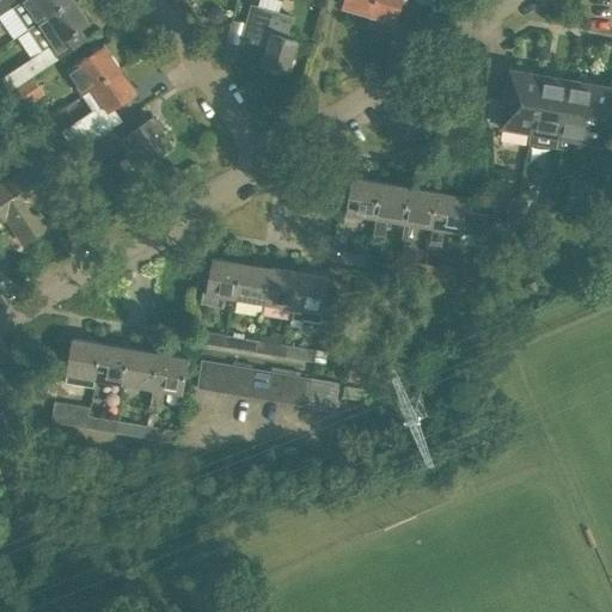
[(0,0),(0,24),(2,23),(0,19),(0,16),(23,0),(37,22),(47,16),(69,0),(0,0)]
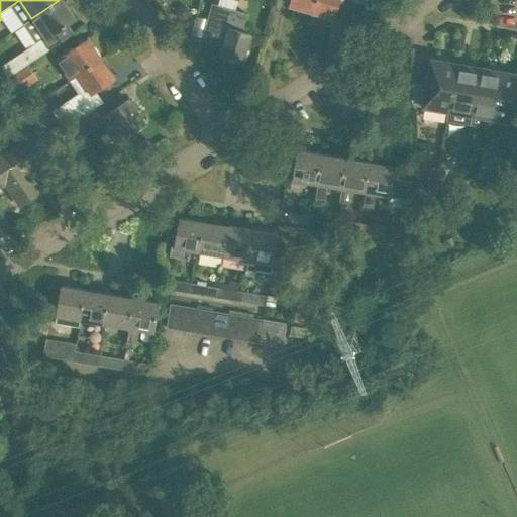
[(36,43),(1,67),(8,77),(27,65),(67,36),(66,35),(59,40),(54,32),(66,24),(67,25),(74,20),(73,19),(74,18),(61,0),(59,0),(39,13),(31,18),(23,24),(36,43)]
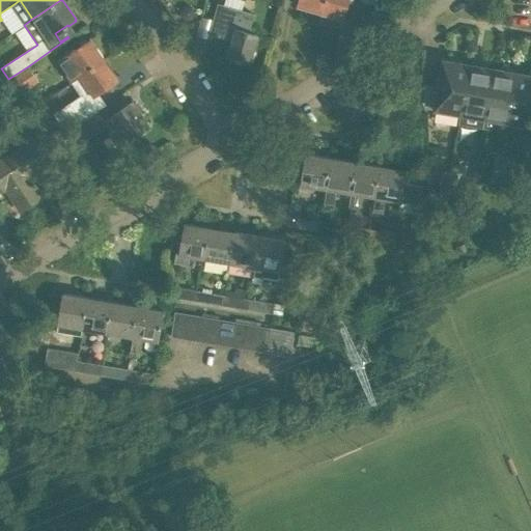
[(298,0),(297,6),(319,14),(323,0),(298,0)]
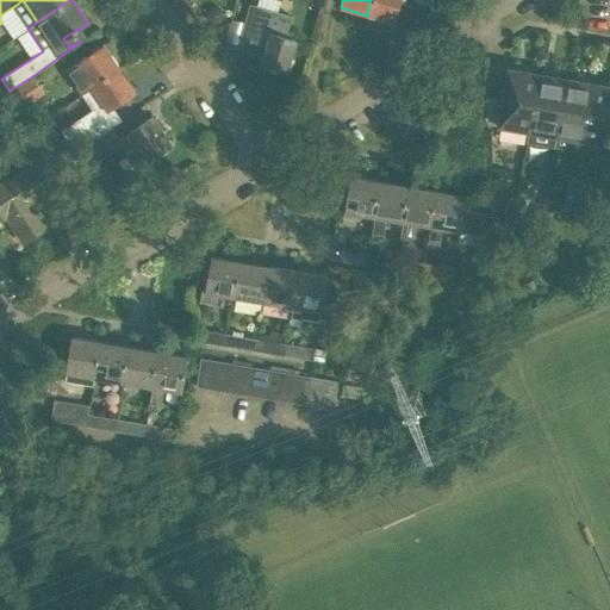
[(371,0),(367,16),(393,24),(400,0),(371,0)]
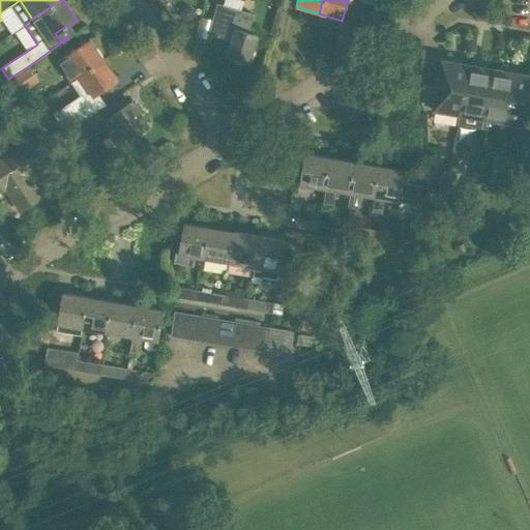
[(257,35),(248,33),(254,16),(221,5),(212,32),(232,37),(226,59),(247,65),(257,35)]
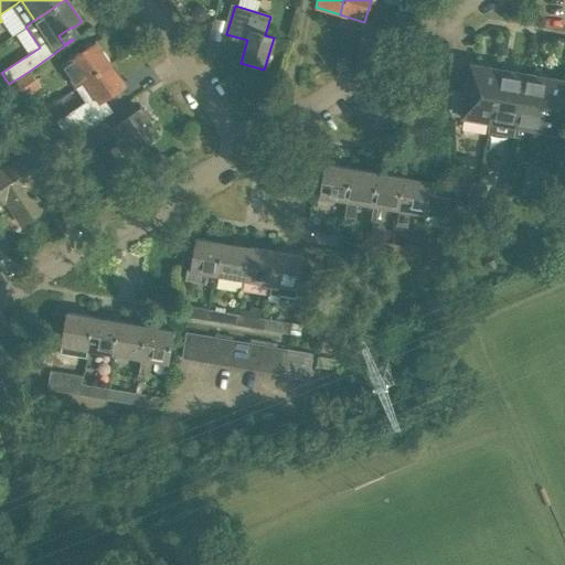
[(195,8),(192,11),(193,17),(198,20),(203,20),(206,16),(205,10),(201,7),(195,8)]
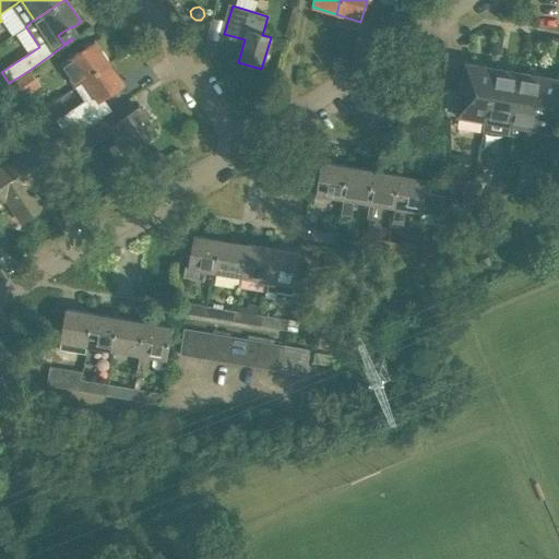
[(73,85),(82,80),(108,62),(94,40),(59,63),(73,85)]
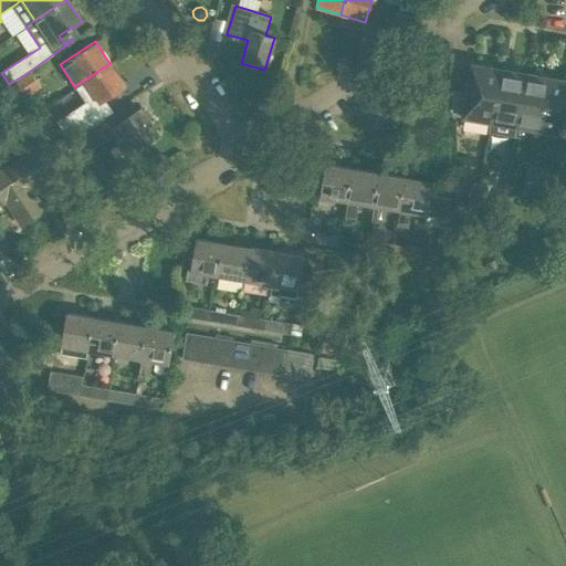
[(91,108),(124,86),(109,63),(83,81),(91,92),(83,96),(91,108)]
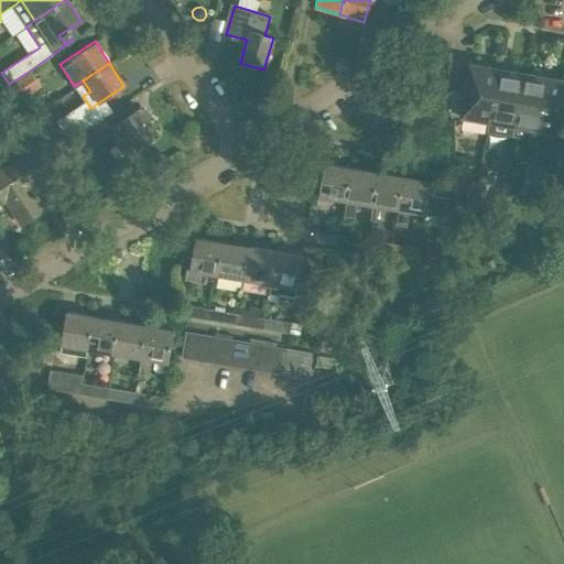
[(488,122),(497,71),(470,65),(462,118),(488,122)]
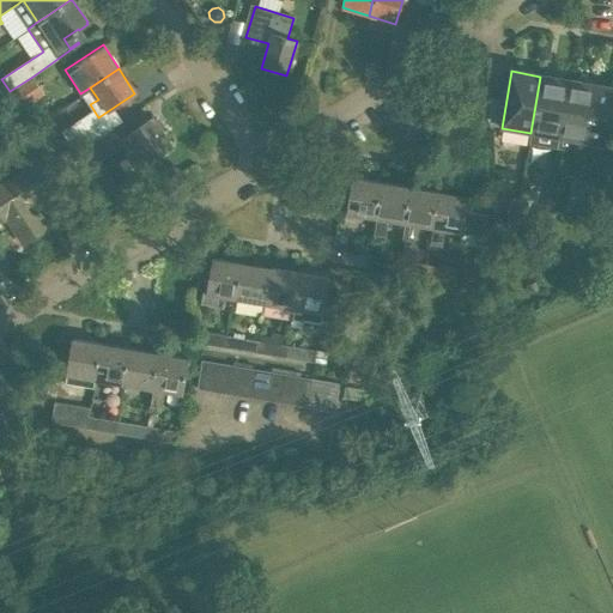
[(32,77),(10,91),(22,108),(43,93),(32,77)]
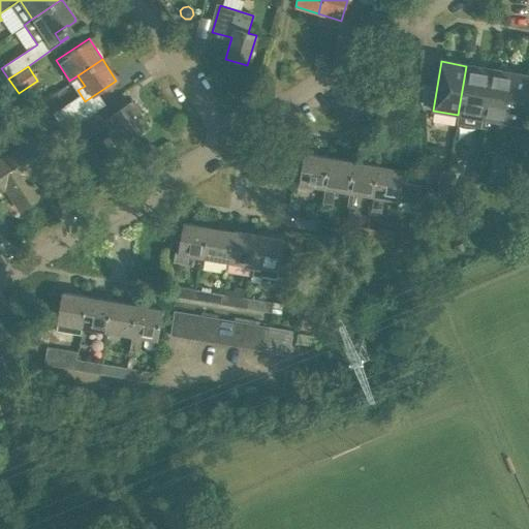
[(483,119),(491,70),(466,66),(458,115),(483,119)]
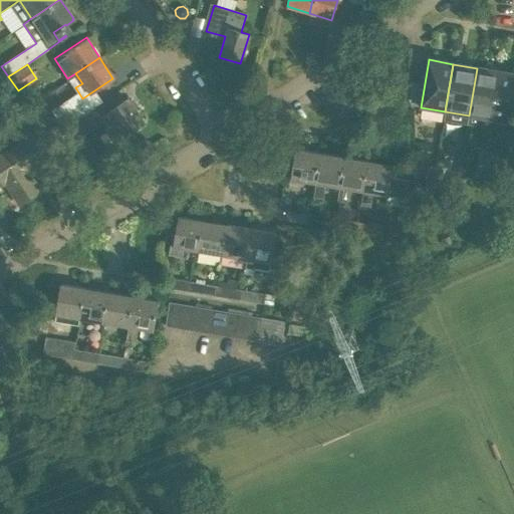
[(493,119),(501,71),(477,68),(469,115),(468,125),(491,130),(493,119)]
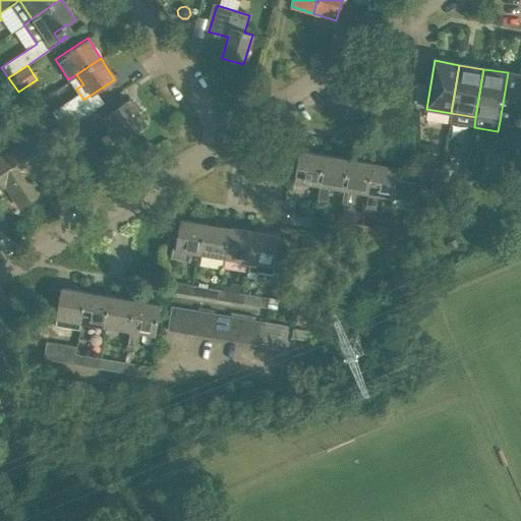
[(520,124),(520,74),(508,72),(500,121),(520,124)]
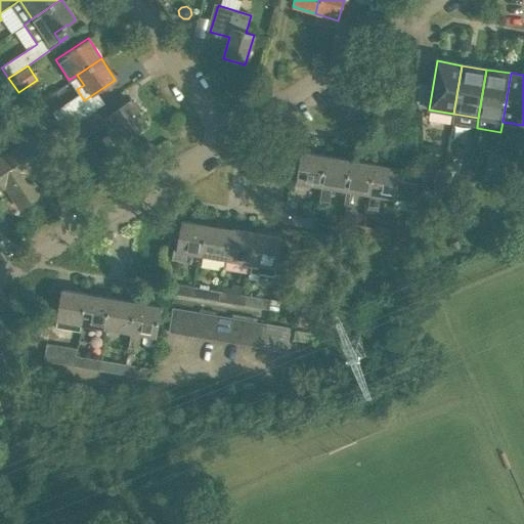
[(144,124),(128,99),(99,119),(93,108),(84,114),(63,127),(63,128),(62,129),(72,143),(95,127),(96,128),(101,124),(115,143),(144,124)]
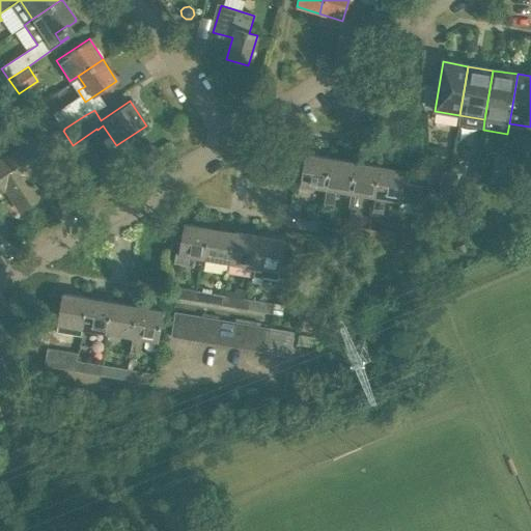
[(25,140),(37,132),(28,119),(16,128),(25,140)]
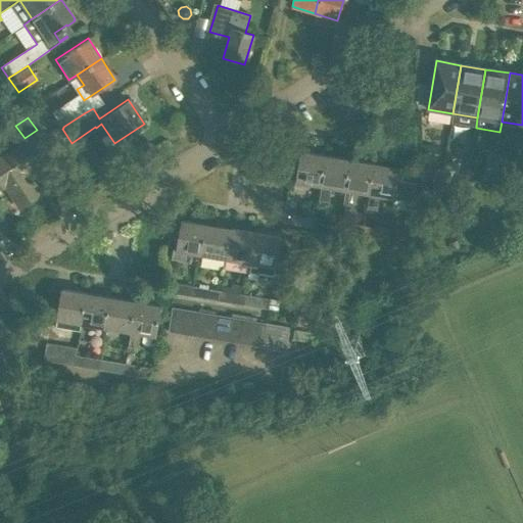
[(53,134),(46,138),(59,158),(73,150),(63,136),(56,140),(53,134)]
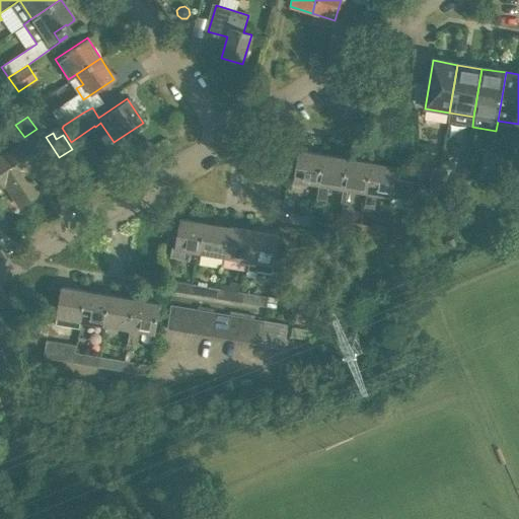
[(27,139),(0,157),(0,182),(1,184),(3,183),(18,206),(40,193),(30,178),(47,168),(27,139)]
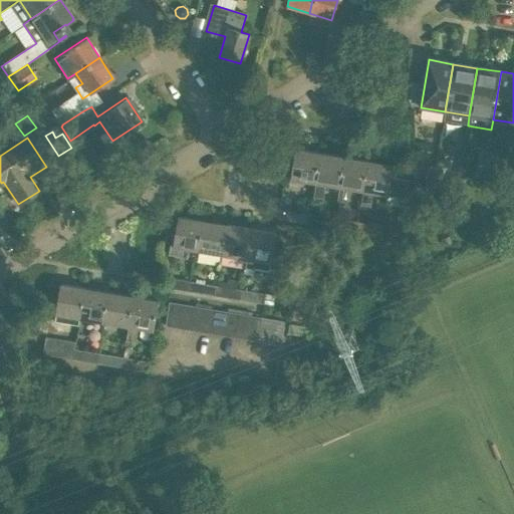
[(315,185),(320,154),(295,150),(290,181),(315,185)]
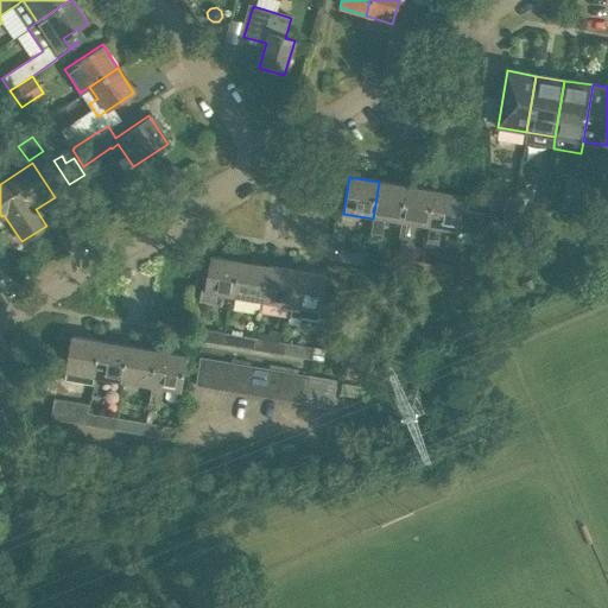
[(563,207),(572,202),(577,179),(568,177),(563,207)]
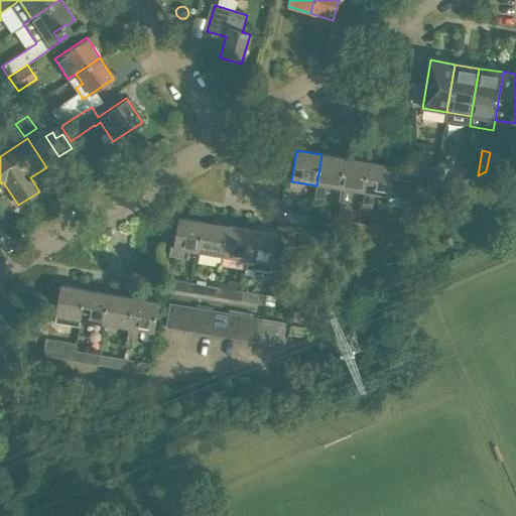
[(486,171),(495,167),(497,153),(490,152),(486,171)]
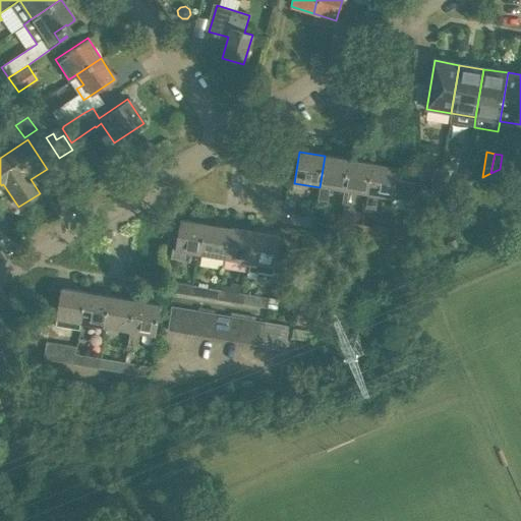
[(344,191),(350,160),(325,156),(320,187),(317,200),(328,203),(330,192),(329,192),(330,188),(344,191)]
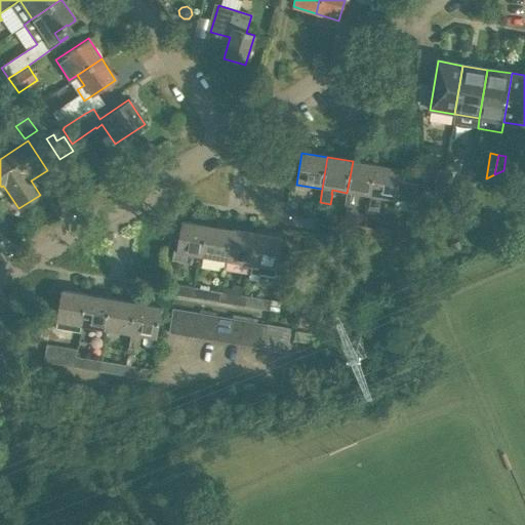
[(371,197),(376,165),(353,161),(347,193),(345,205),(355,207),(357,194),(371,197)]
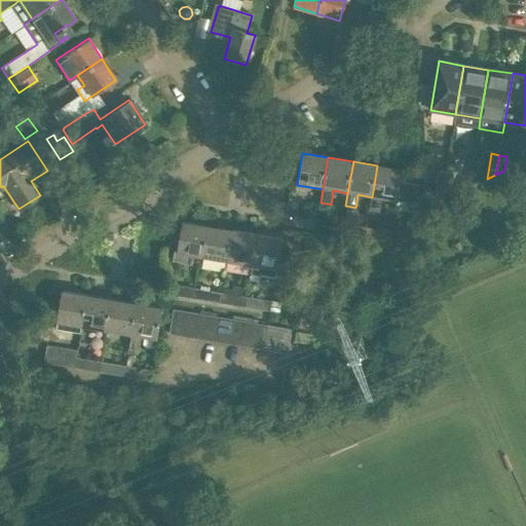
[(413,203),(416,185),(410,184),(399,183),(401,170),(377,165),(372,197),(370,210),(380,212),(382,198),(413,203)]
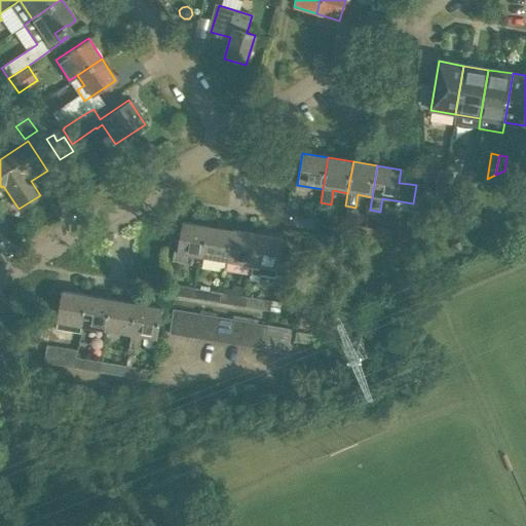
[(401,170),(399,183),(410,184),(412,172),(401,170)]
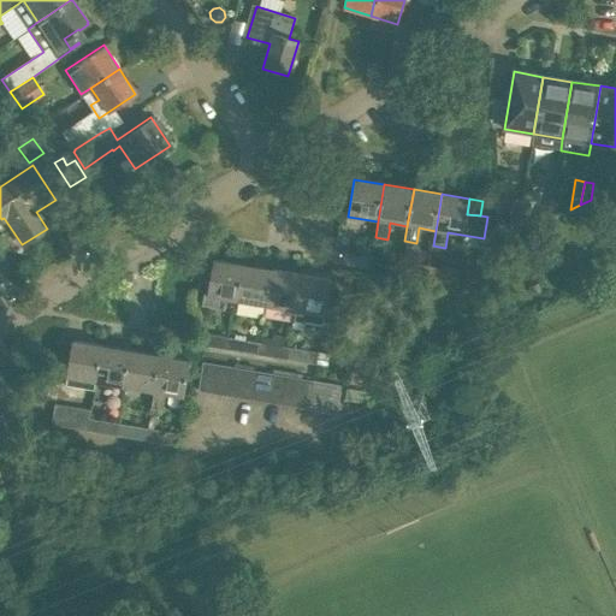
[(508,226),(519,223),(522,201),(513,199),(508,226)]
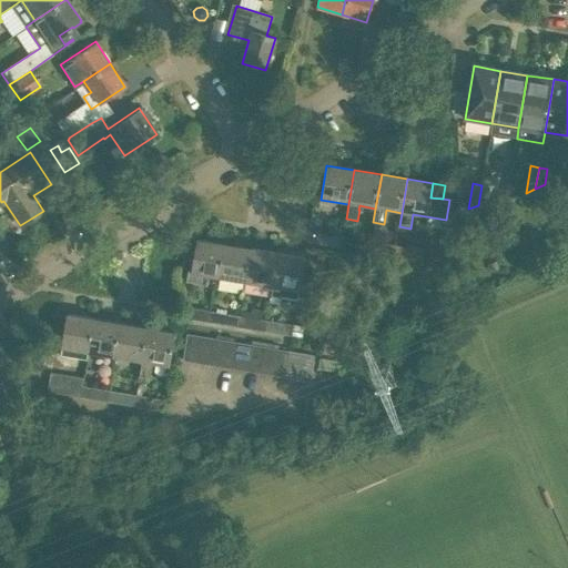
[(478,205),(488,202),(490,186),(482,185),(478,205)]
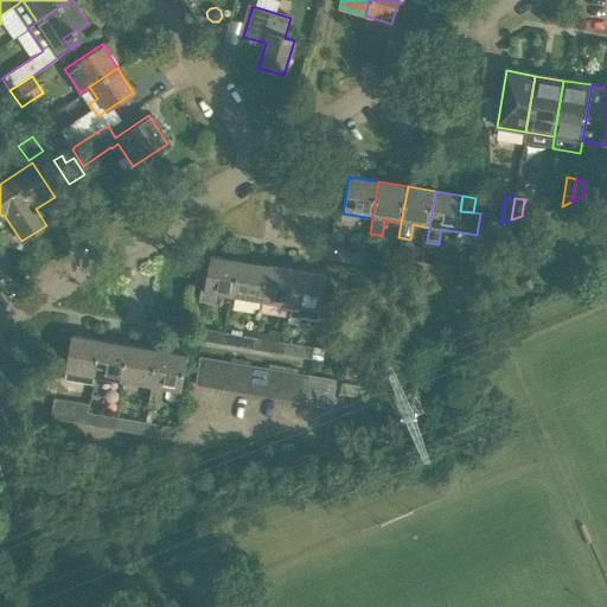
[(368,266),(369,260),(363,259),(364,253),(338,248),(336,260),(368,266)]
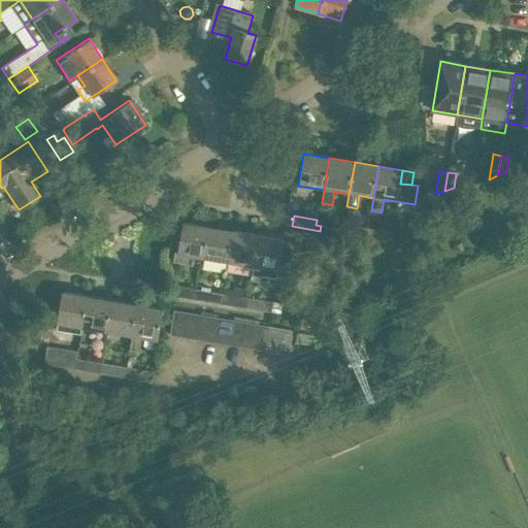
[(343,235),(345,225),(317,220),(316,225),(321,226),(320,231),(343,235)]
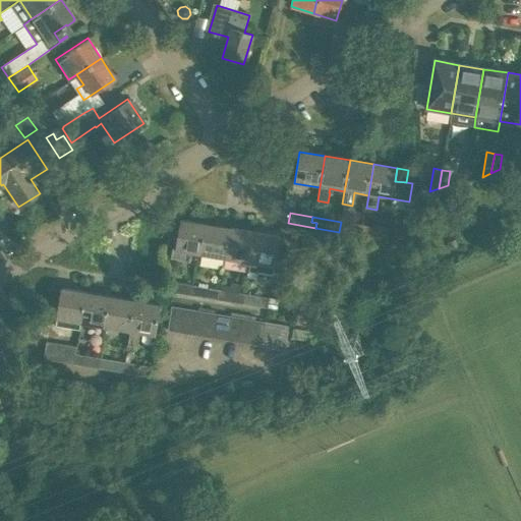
[(201,255),(207,225),(181,220),(176,249),(173,249),(171,258),(185,262),(186,252),(201,255)]
